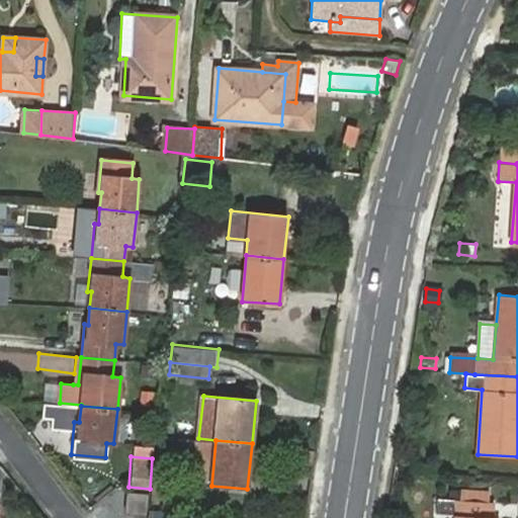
[(127,492),(125,512),(145,514),(148,494),(127,492)]
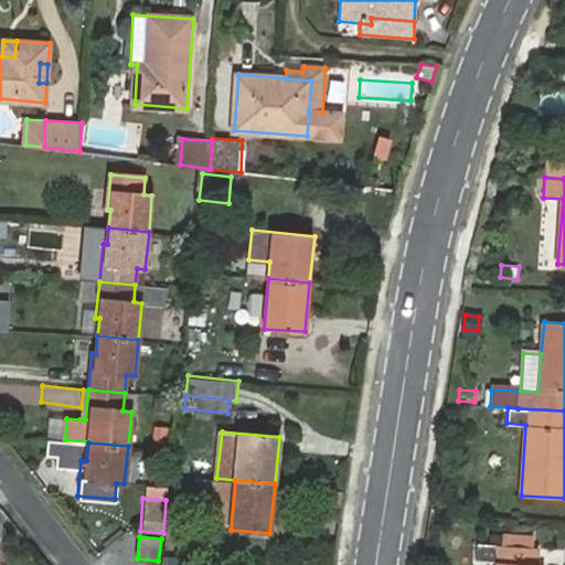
[(498,562),(497,564),(541,564),(535,564),(536,548),(477,545),(477,561),(498,562)]
